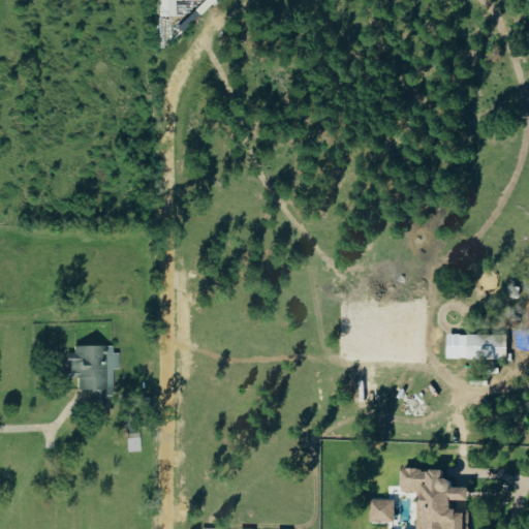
[(175,0),(158,0),(158,16),(175,16),(175,0)]
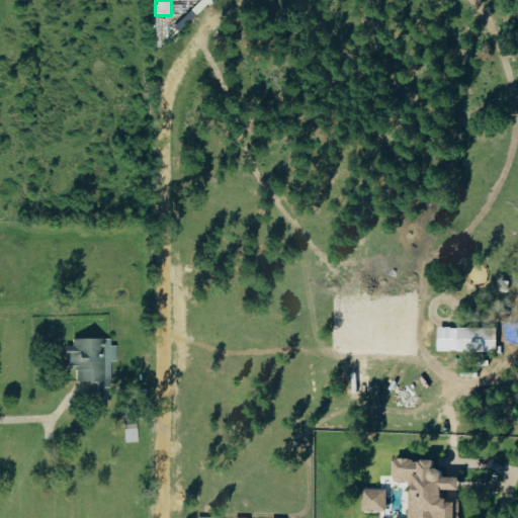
[(496,353),(497,329),(437,327),(437,351),(496,353)]
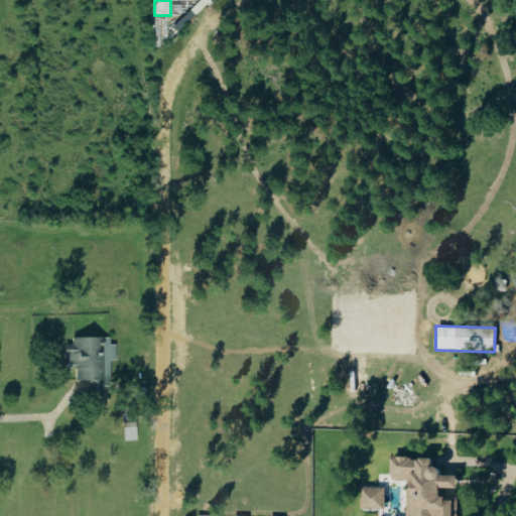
[(61,368),(75,368),(75,380),(86,380),(86,399),(102,399),(103,376),(109,376),(109,359),(115,360),(115,345),(108,344),(108,337),(71,337),(71,345),(62,345),(61,368)]
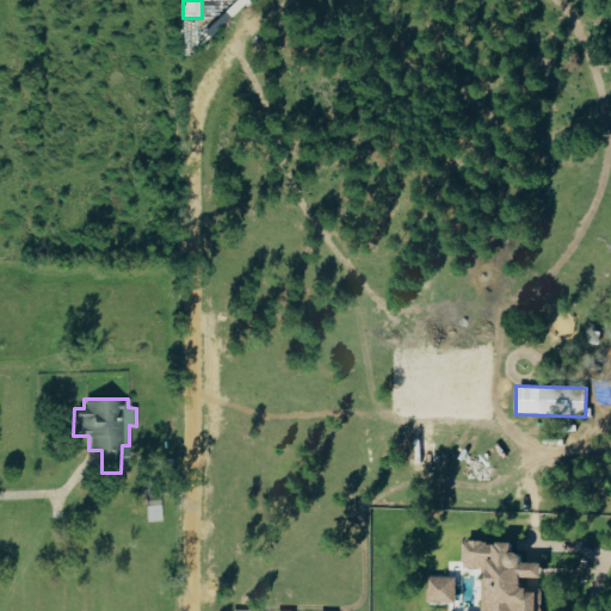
[(541,610),(542,590),(519,590),(519,579),(539,579),(539,563),(517,563),(517,553),(508,553),(508,543),(462,543),(462,569),(481,569),(481,610),(541,610)]
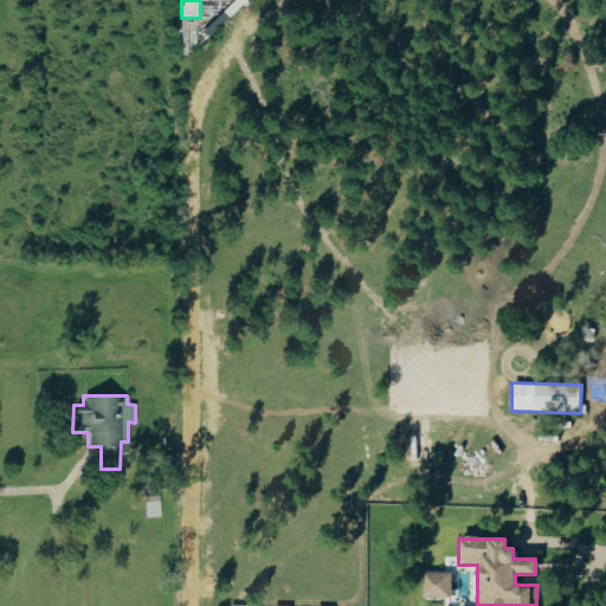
[(452,573),(423,573),(424,599),(452,598),(452,573)]
